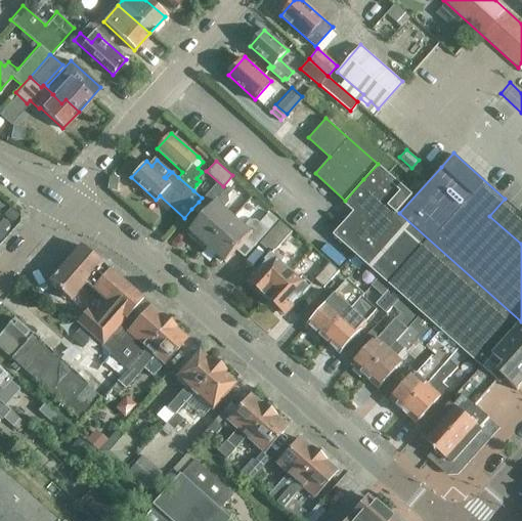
[(378,164),(363,179),(345,201),(354,210),(334,233),(357,255),(397,211),(412,193),(378,164)]
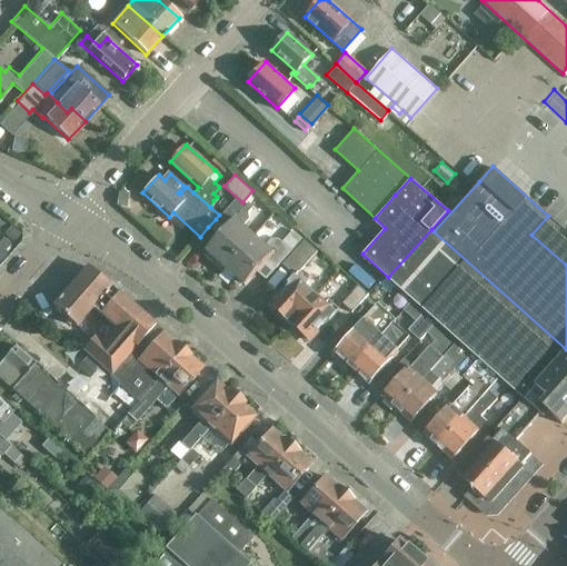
[(236,197),(219,215),(216,219),(225,228),(206,249),(225,267),(255,234),(244,224),(248,218),(248,210),(244,207),(245,206),(236,197)]
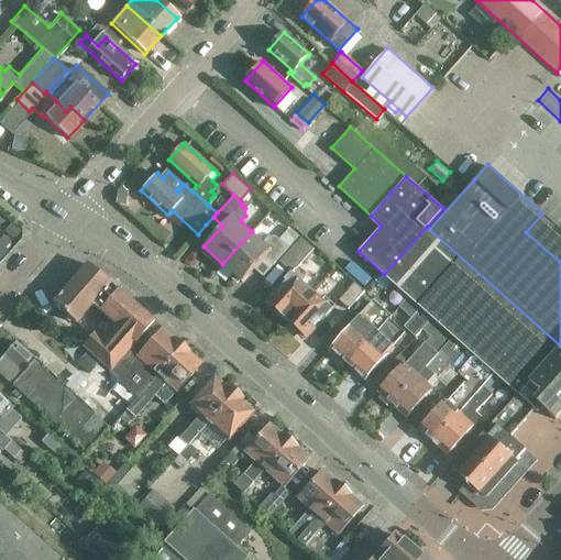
[(560,230),(542,213),(526,232),(560,262),(560,230)]
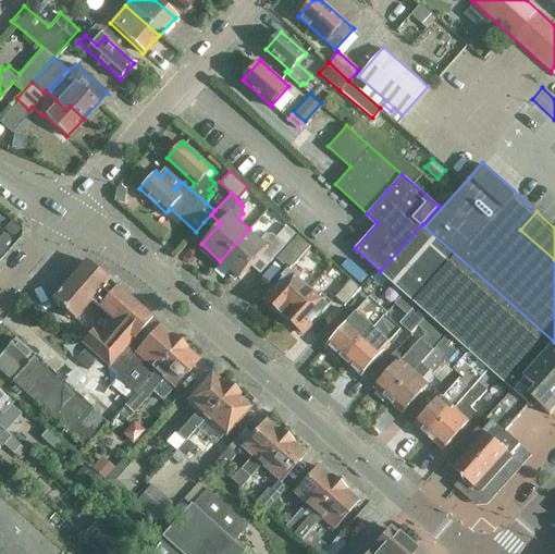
[(3,226),(11,234),(16,228),(9,220),(3,226)]
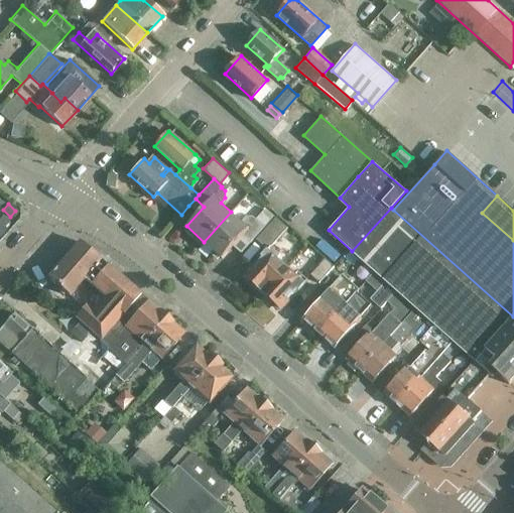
[(231,212),(204,242),(222,257),(239,237),(247,244),(275,213),(266,205),(255,218),(251,215),(244,215),(240,220),(231,212)]
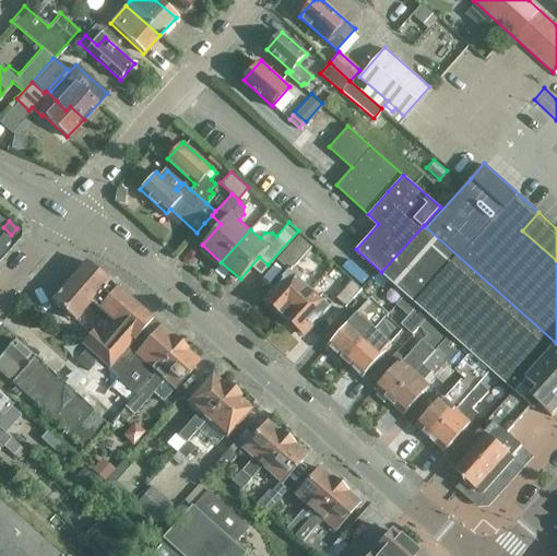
[(556,407),(556,343),(426,227),(424,225),(381,272),(404,293),(449,333),(470,351),(490,369),(498,377),(514,391),(530,405),(533,407),(537,402),(552,414),(556,407)]
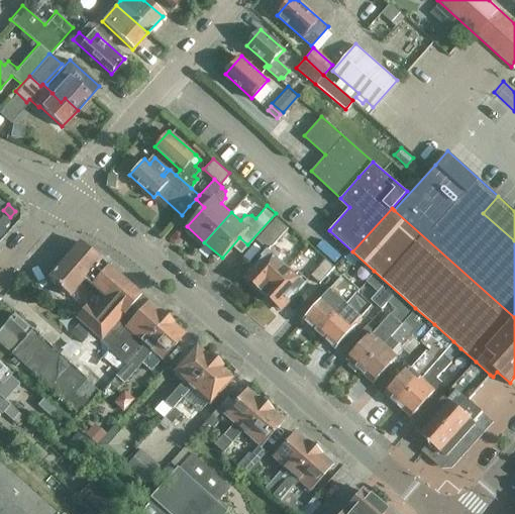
[(246,277),(263,291),(286,265),(278,258),(281,253),(271,245),(287,226),(276,216),(254,238),(267,249),(262,255),(264,257),(246,277)]
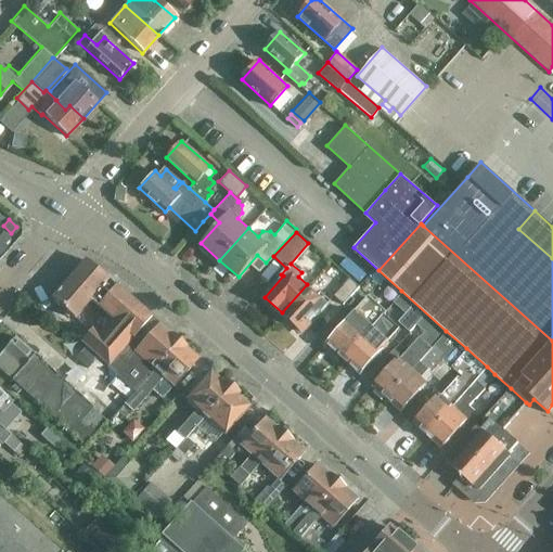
[(84,259),(68,277),(90,296),(87,299),(108,318),(97,333),(116,350),(129,336),(130,337),(149,318),(84,259)]
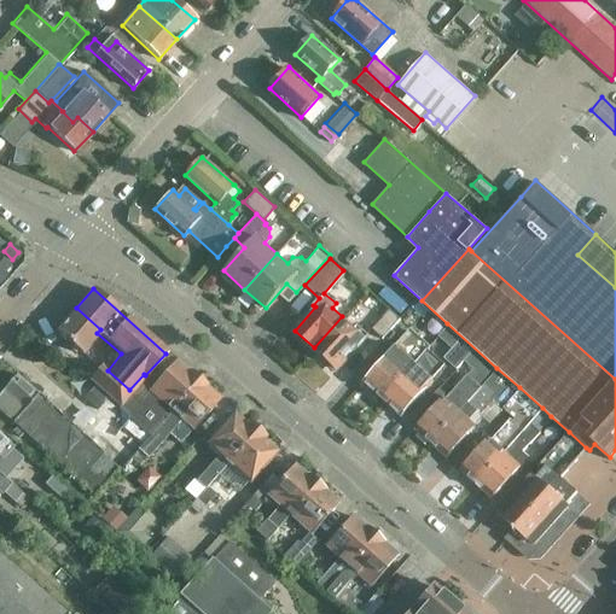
[(400,319),(387,307),(370,326),(382,338),(400,319)]
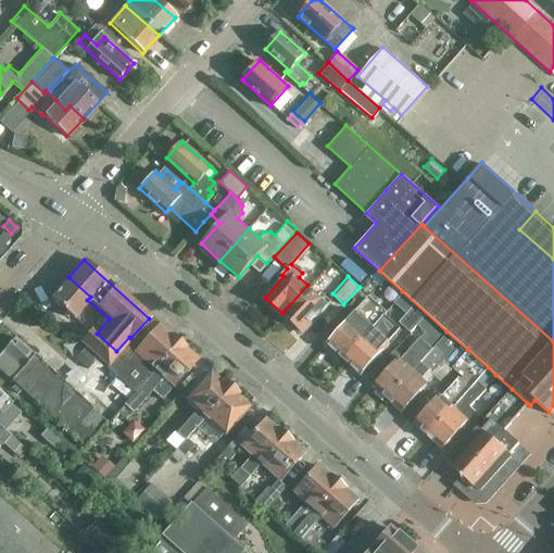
[(90,297),(68,277),(50,298),(72,317),(87,300),(90,297)]
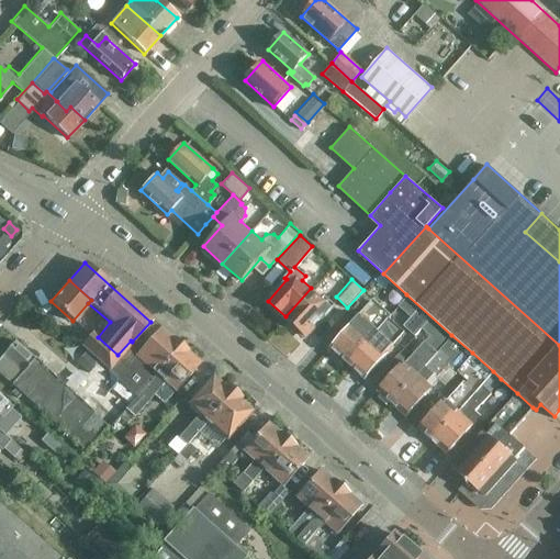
[(311,288),(286,316),(304,333),(323,312),(325,314),(335,303),(325,293),(322,298),(311,288)]
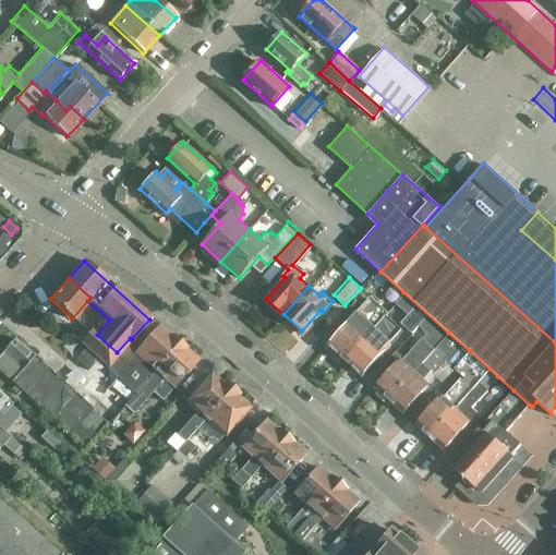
[(375,386),(389,399),(448,333),(403,292),(395,302),(407,313),(399,322),(411,333),(418,325),(425,332),(400,360),(399,359),(375,386)]
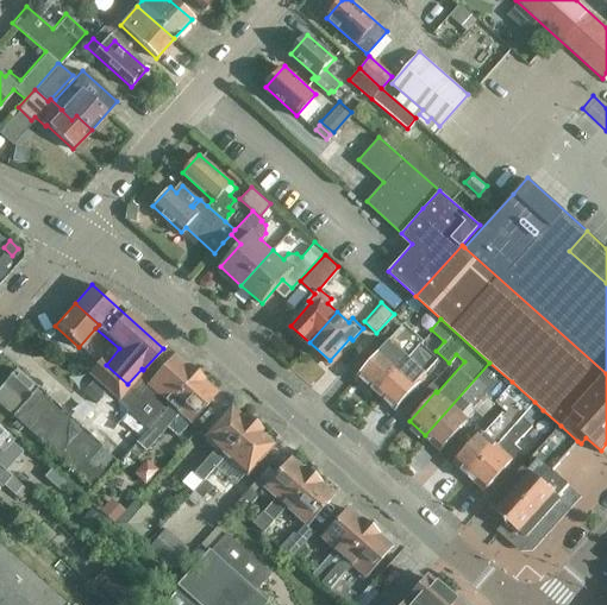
[(376,391),(420,344),(423,340),(405,325),(358,376),(376,391)]
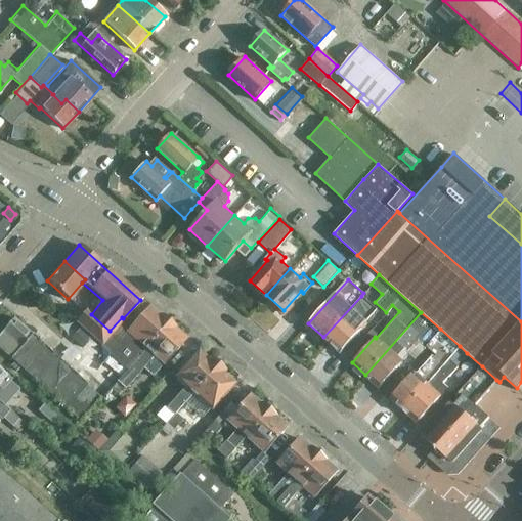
[(361,296),(323,337),(340,351),(363,323),(362,323),(376,308),(372,305),(374,302),(367,297),(365,299),(361,296)]
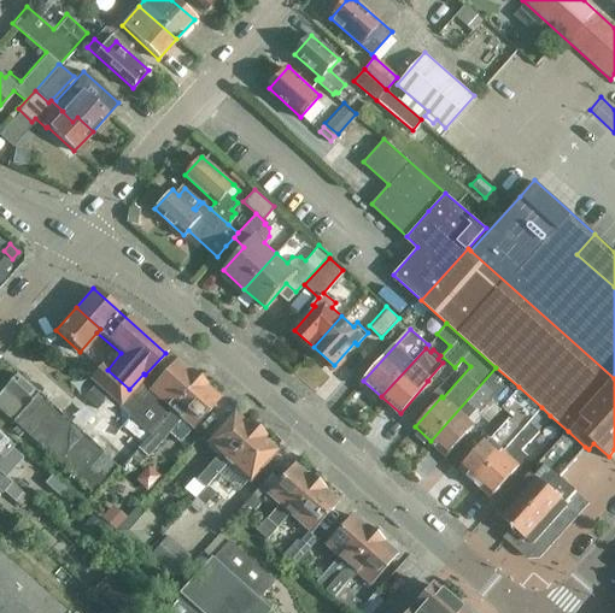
[(188,371),(175,359),(165,353),(145,375),(144,373),(129,389),(132,390),(117,406),(148,434),(169,408),(198,377),(189,370),(188,371)]
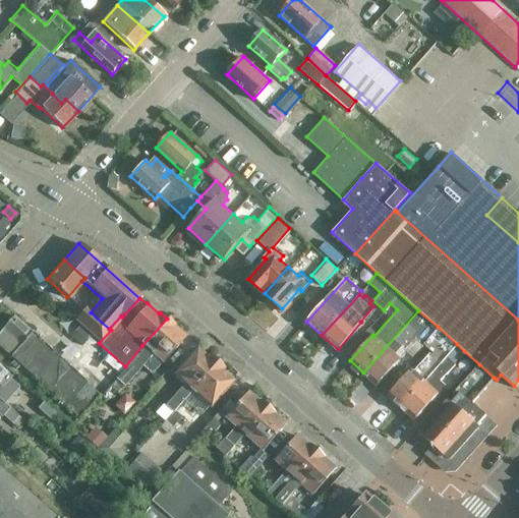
[(111,330),(109,329),(91,312),(83,306),(72,319),(99,343),(111,330)]
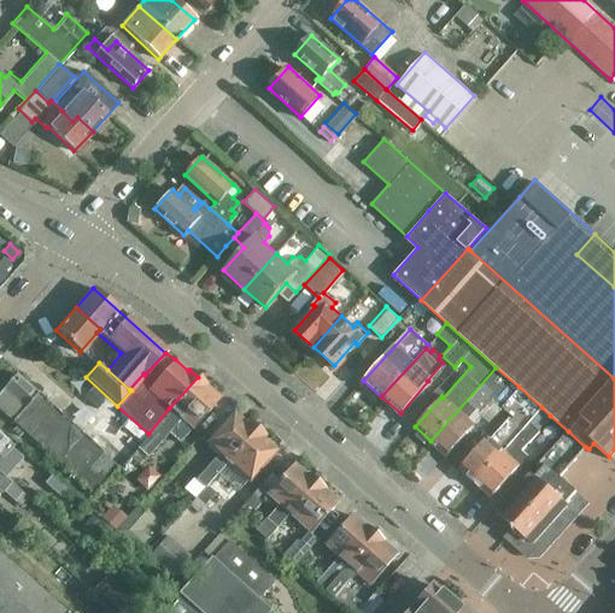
[(496,367),(431,441),(446,454),(472,425),(480,432),(501,407),(502,407),(519,387),(496,367)]
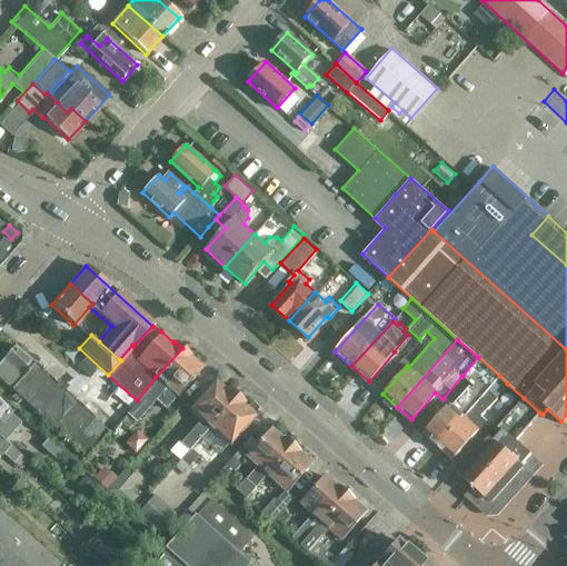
[(0,376),(70,438),(85,452),(107,426),(15,344),(0,360),(0,376)]
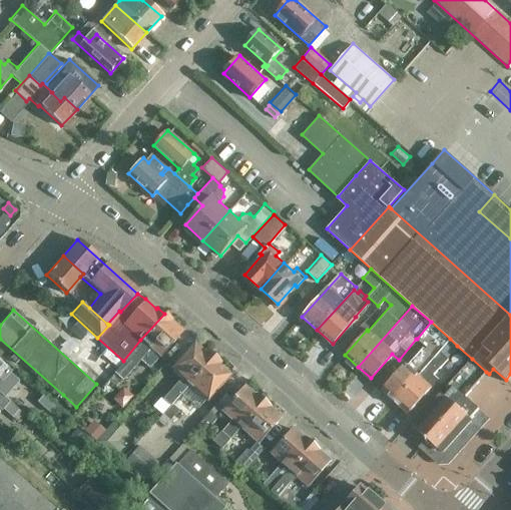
[(171,321),(164,314),(140,340),(123,361),(113,373),(120,379),(138,360),(147,368),(181,331),(170,322),(171,321)]
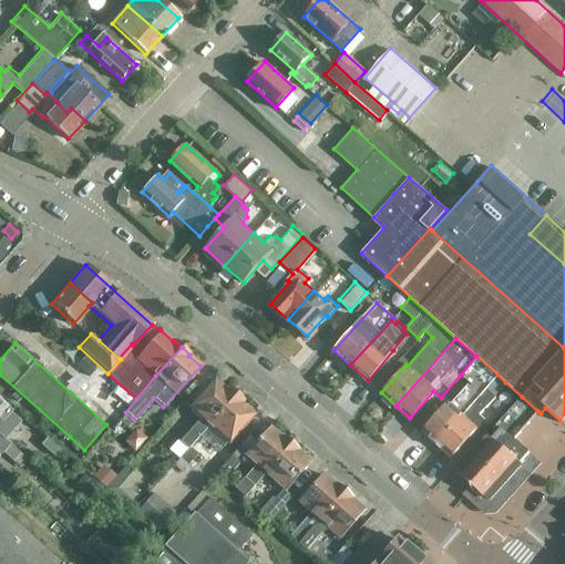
[(422,430),(437,443),(497,375),(476,356),(461,375),(471,383),(469,386),(466,383),(450,403),(448,401),(422,430)]
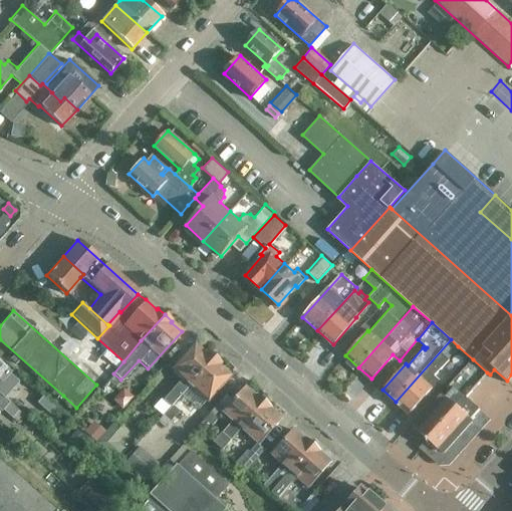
[(451,339),(396,402),(409,413),(432,388),(433,388),(440,379),(434,374),(448,358),(448,357),(458,346),(451,339)]
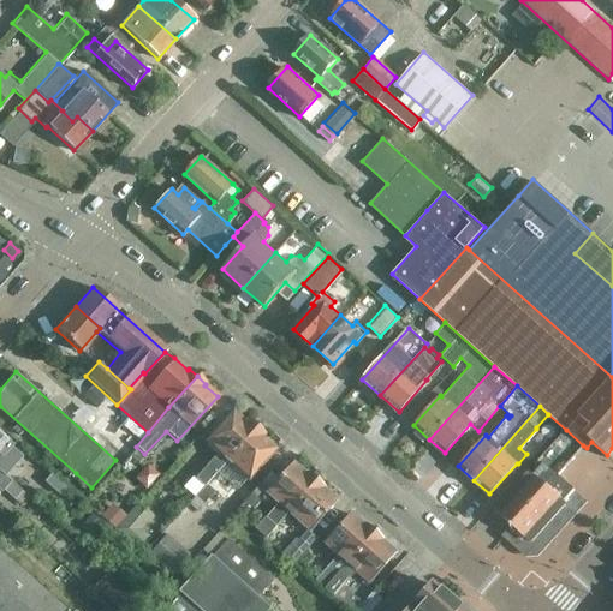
[(204,441),(216,451),(194,477),(202,485),(225,460),(226,460),(255,427),(247,420),(245,423),(232,411),(204,441)]
